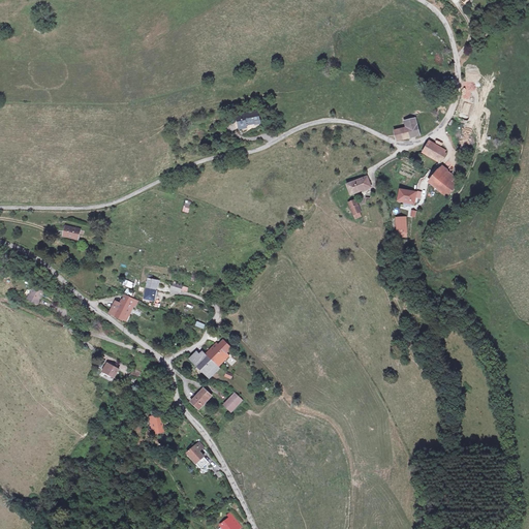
[(244,117),(239,119),(241,129),(246,128),(247,125),(259,122),(257,112),(244,115),(244,117)]
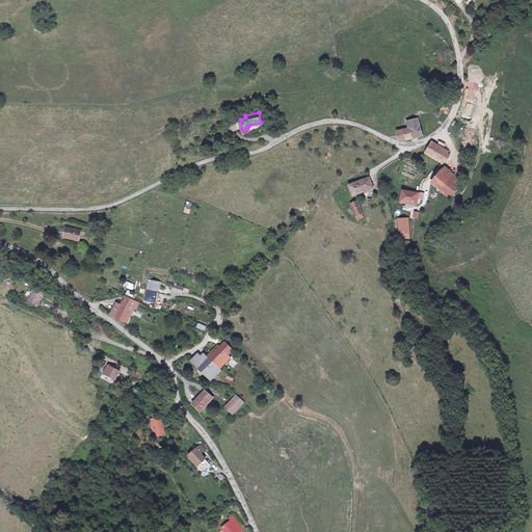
[(410,127),(395,130),(400,142),(413,142),(416,141),(425,137),(421,118),(408,120),(410,127)]
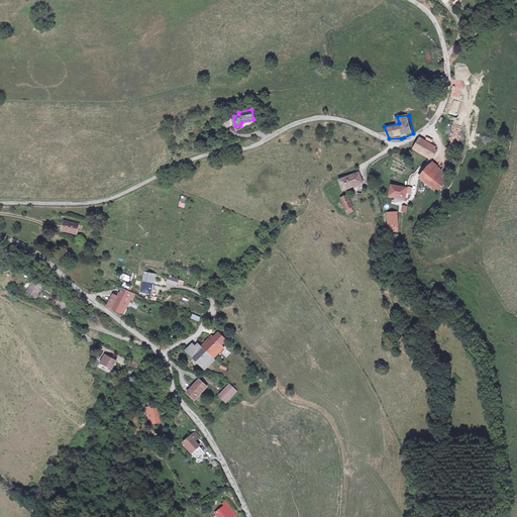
[(414,148),(430,159),(436,148),(421,139),(414,148)]
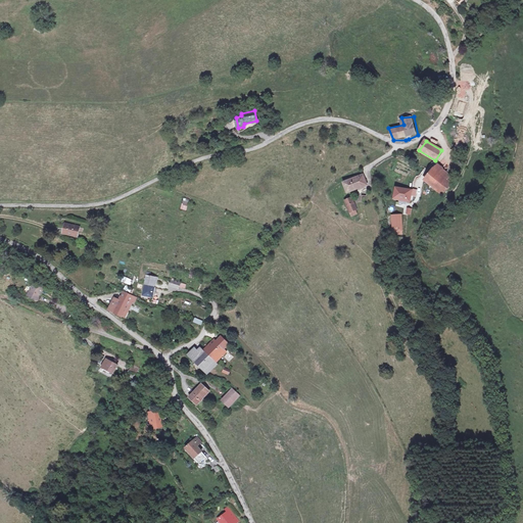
[(449,175),(438,164),(424,178),(435,189),(445,179),(449,175)]
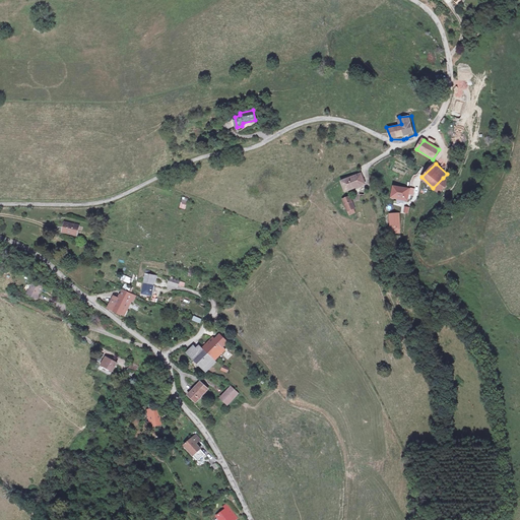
[(347,180),(350,188),(371,181),(367,171),(347,180)]
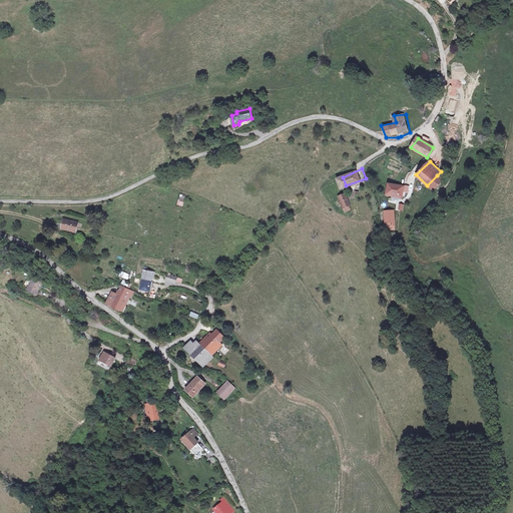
[(442,180),(437,175),(427,185),(432,190),(442,180)]
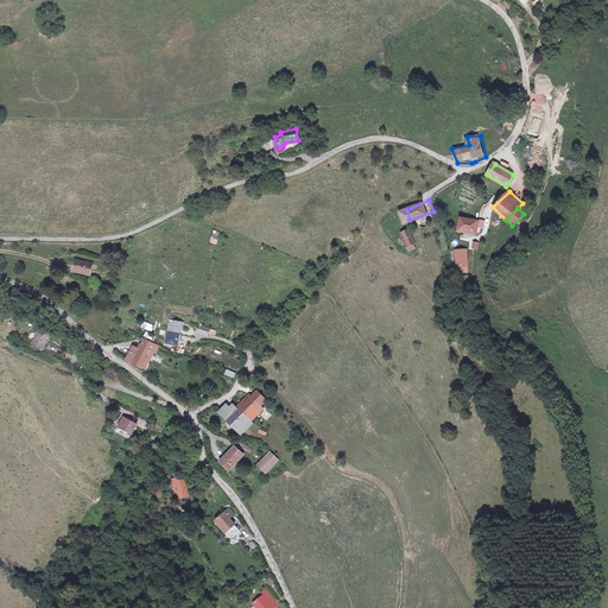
[(461,220),(460,230),(475,232),(476,222),(461,220)]
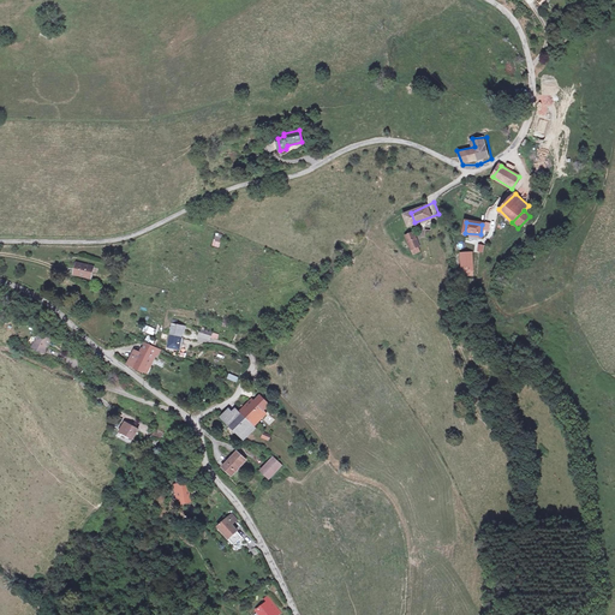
[(422,243),(417,231),(408,233),(413,245),(422,243)]
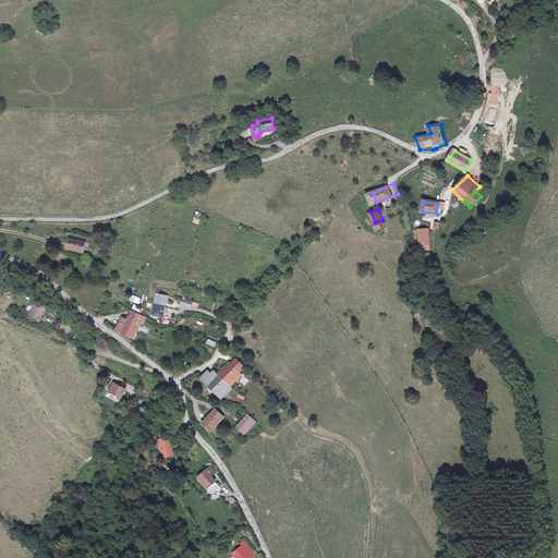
[(201,213),(195,211),(192,223),(197,225),(201,213)]
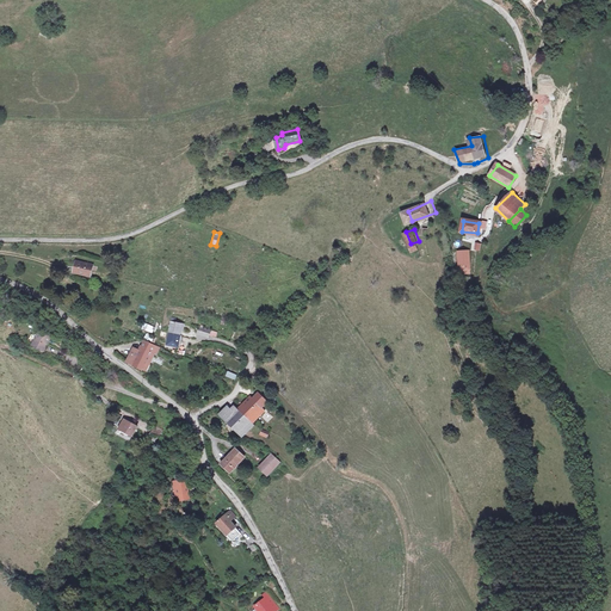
[(476,251),(466,251),(468,267),(476,266),(476,251)]
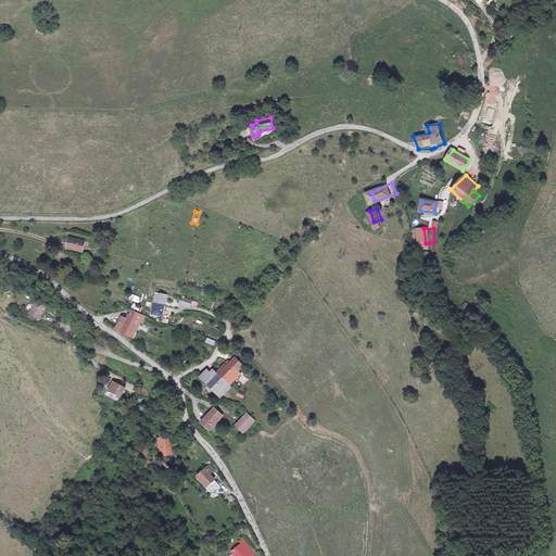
[(70,238),(67,248),(73,249),(73,247),(83,249),(85,242),(70,238)]
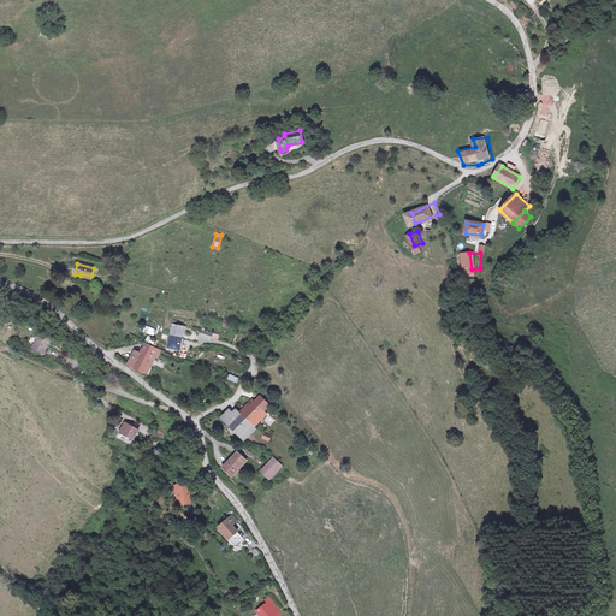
[(173,326),(169,347),(178,349),(181,335),(182,327),(173,326)]
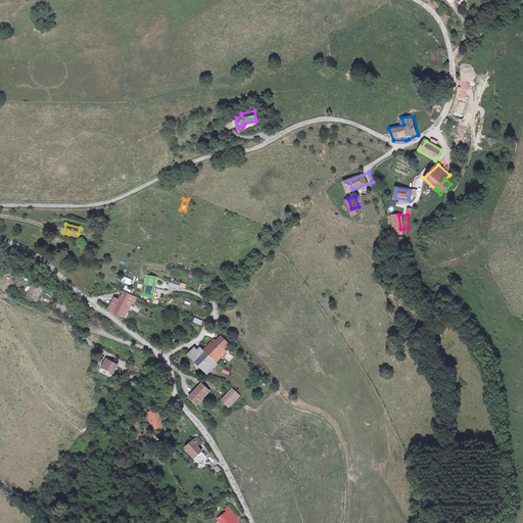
[(43,297),(34,293),(30,301),(40,305),(43,297)]
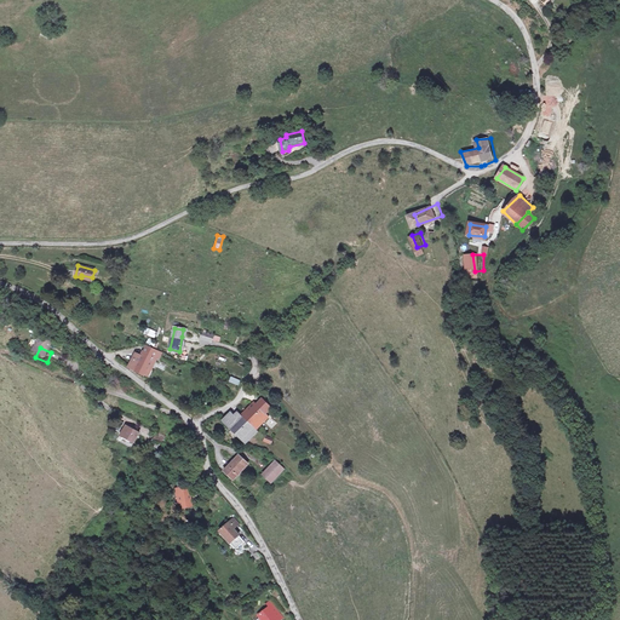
[(138,354),(132,365),(145,374),(159,352),(151,348),(145,357),(138,354)]
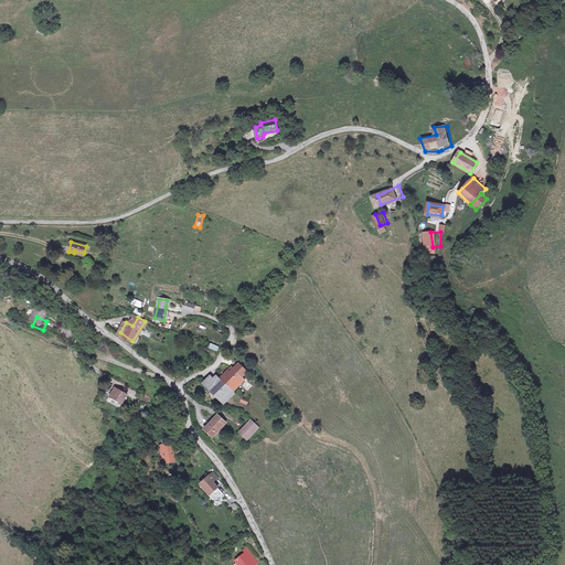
[(211,343),(209,348),(217,352),(220,347),(211,343)]
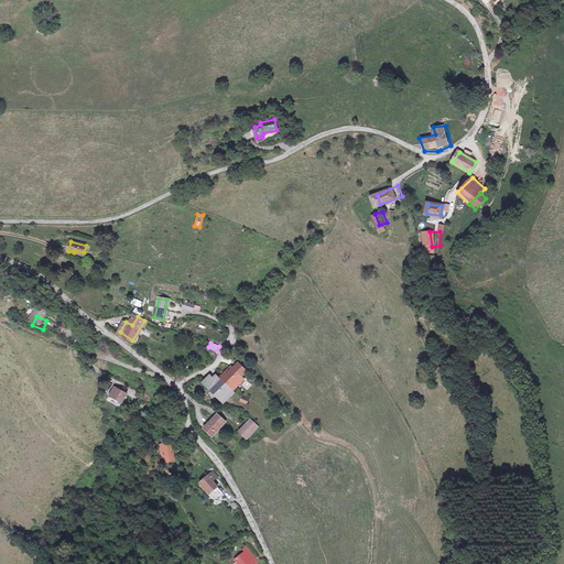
[(246,367),(239,372),(246,379),(251,373),(246,367)]
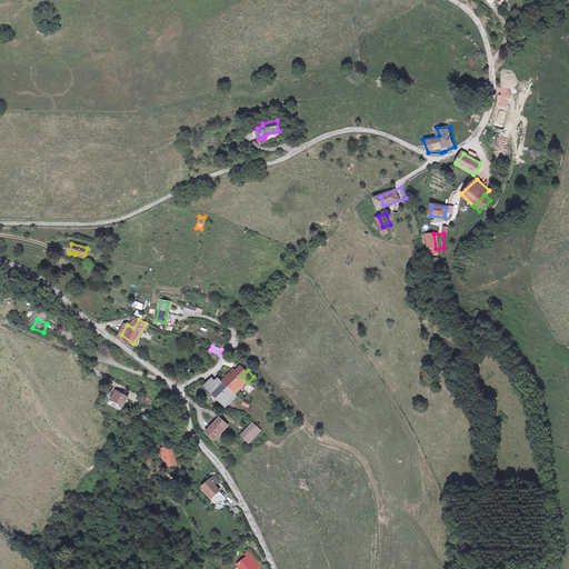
[(222,388),(216,395),(227,406),(249,385),(241,376),(239,373),(222,388)]
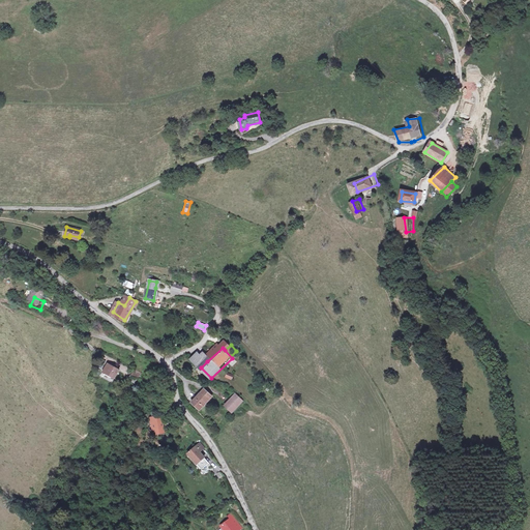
[(207,361),(207,360),(201,356),(195,362),(201,367),(207,361)]
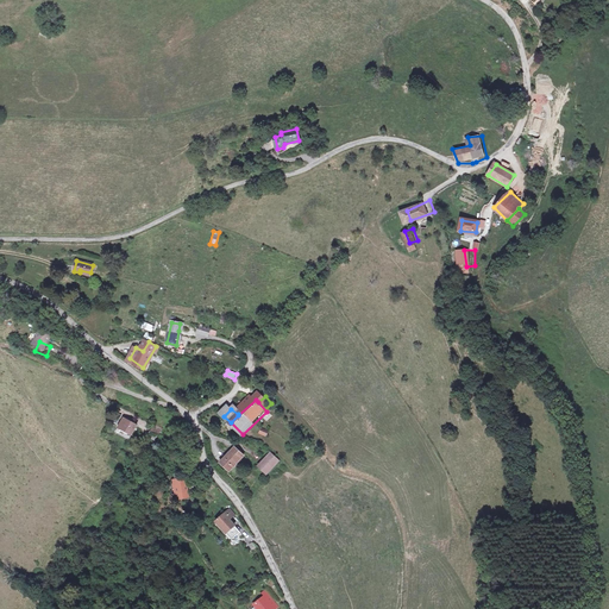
[(121,429),(120,434),(133,440),(140,427),(129,421),(124,431),(123,429),(121,429)]
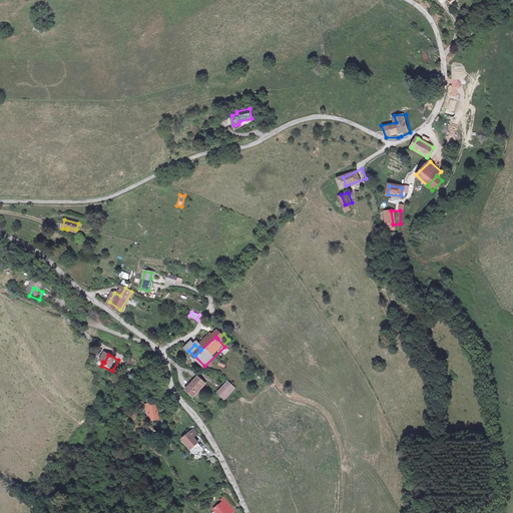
[(137,367),(140,360),(134,357),(130,364),(137,367)]
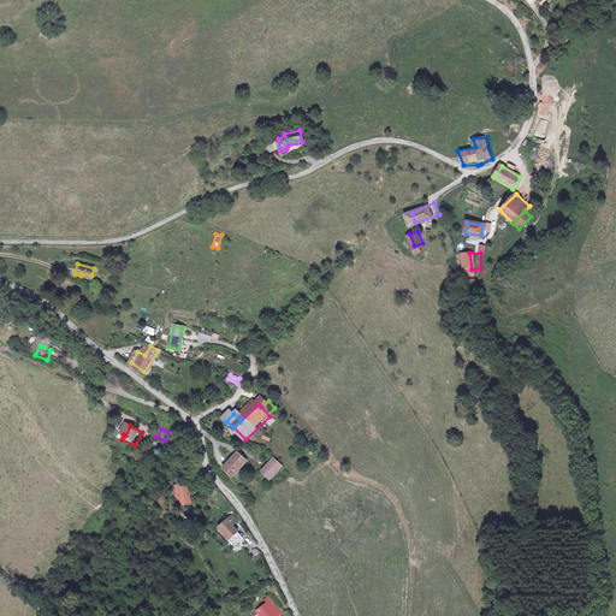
[(236,452),(223,468),(231,475),(244,461),(236,452)]
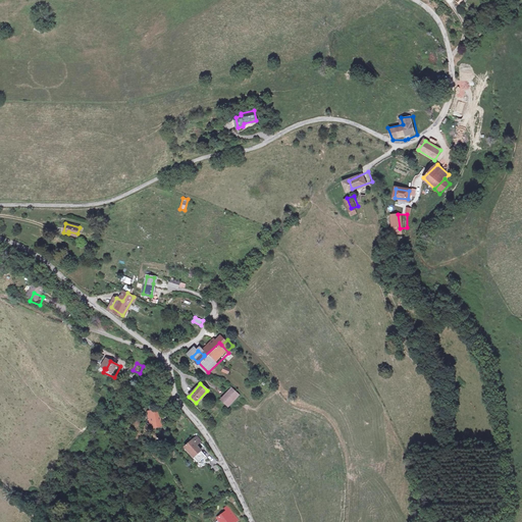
[(227,406),(238,395),(231,388),(221,401),(227,406)]
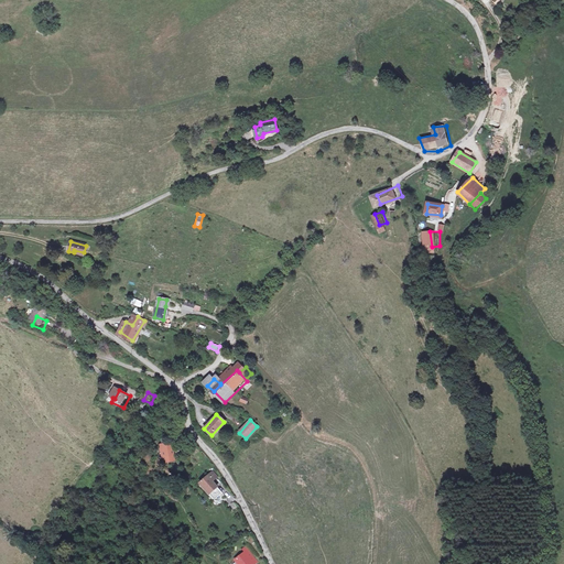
[(171,443),(160,445),(163,457),(166,457),(173,455),(171,443)]
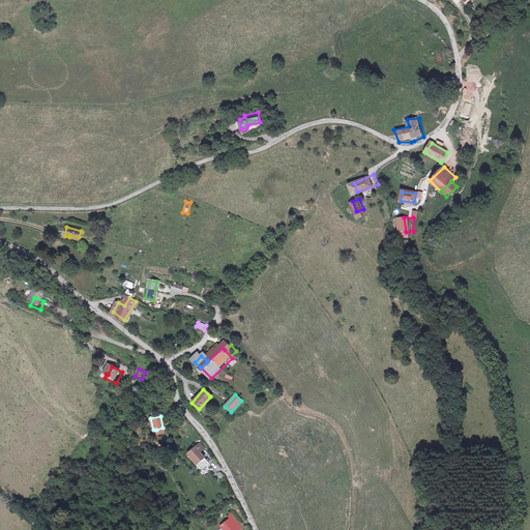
[(198,465),(204,460),(201,454),(203,453),(199,448),(202,444),(198,441),(186,449),(198,465)]
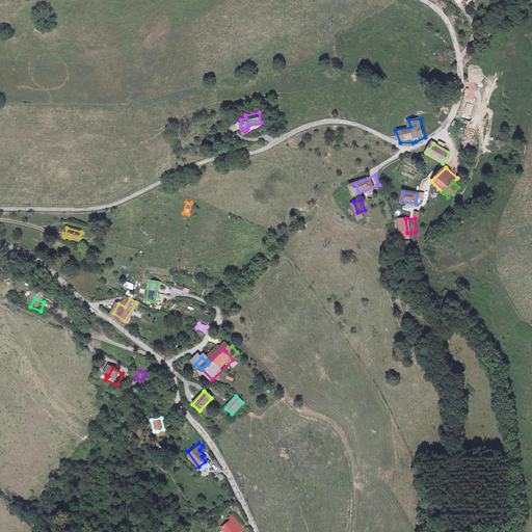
[(215,530),(216,531),(225,531),(236,525),(228,513),(214,523),(218,528),(215,530)]
